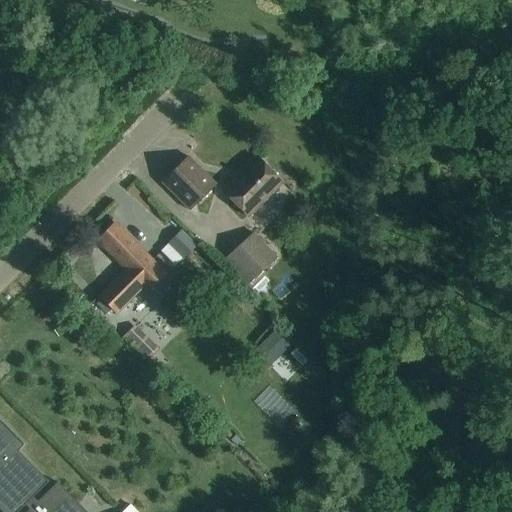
[(314,30),(310,42),(327,48),(331,36),(314,30)]
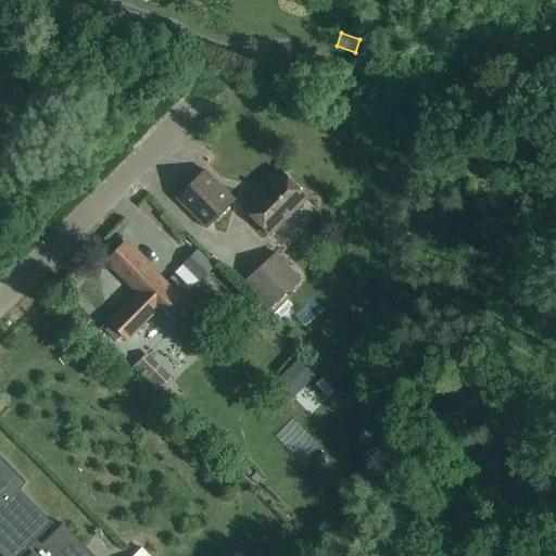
[(206,230),(235,202),(204,172),(176,199),(206,230)]
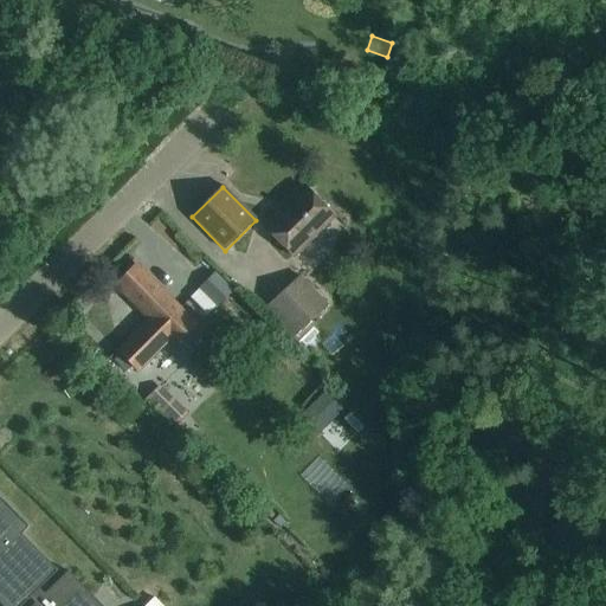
[(294,257),(334,217),(305,188),(264,229),(294,257)]
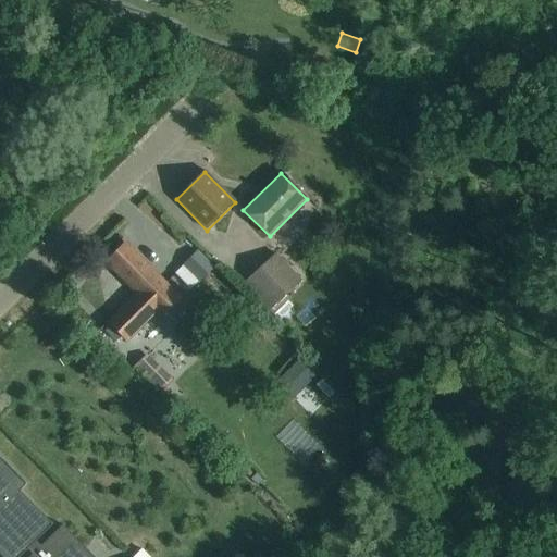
[(161,319),(181,299),(126,244),(107,263),(137,294),(108,322),(127,342),(157,313),(161,319)]
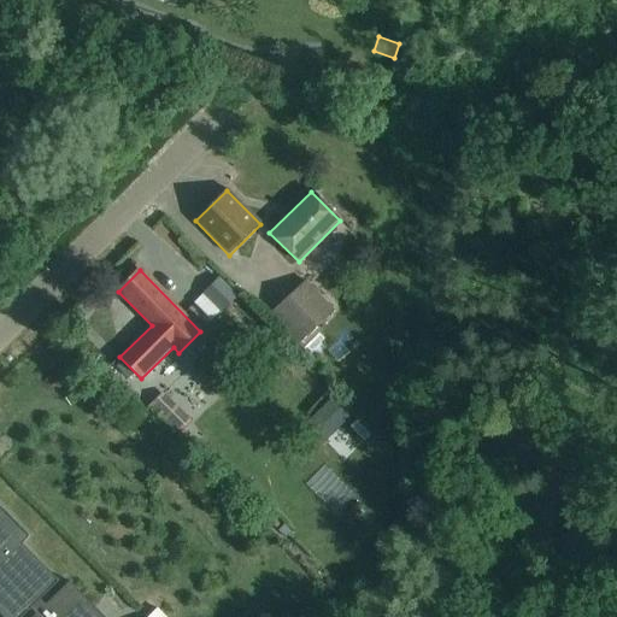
[(221,311),(236,295),(218,277),(203,292),(221,311)]
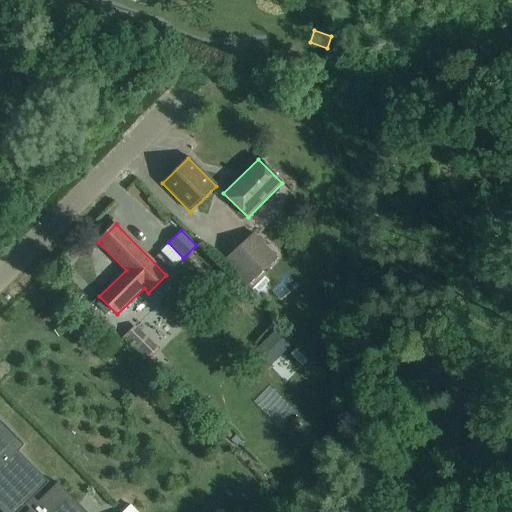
[(276,257),(254,234),(224,261),(246,284),(276,257)]
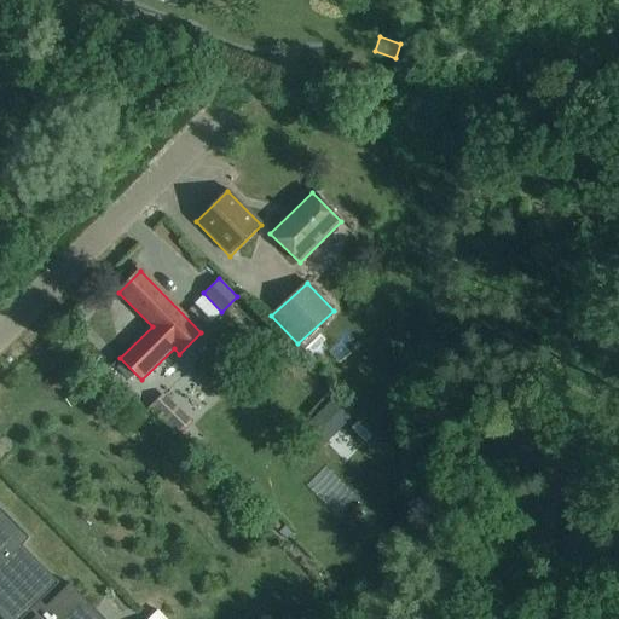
[(163,392),(148,408),(175,437),(191,421),(163,392)]
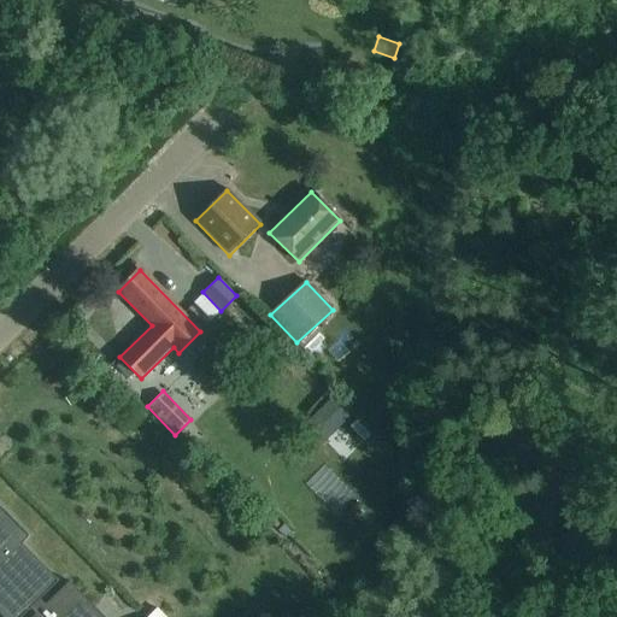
[(330,400),(316,415),(333,433),(348,417),(330,400)]
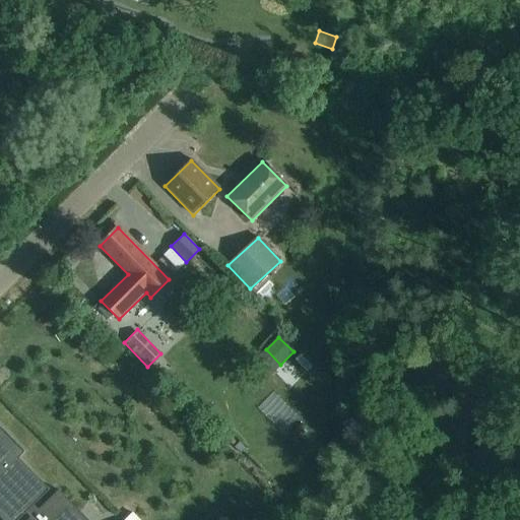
[(300,350),(282,370),(296,382),(314,363),(300,350)]
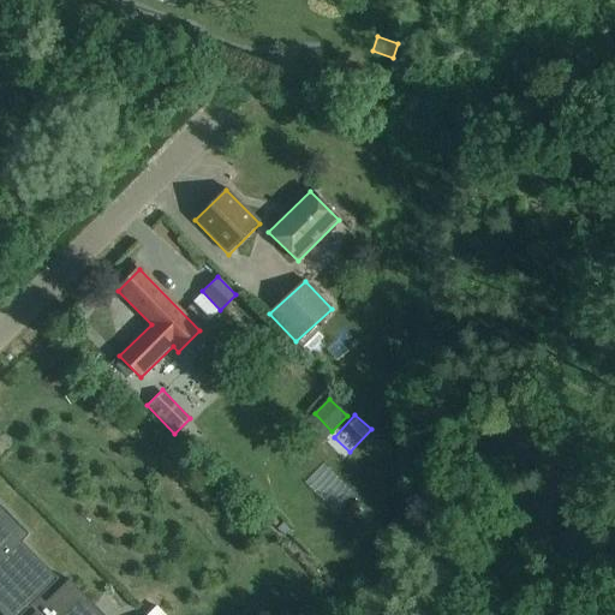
[(0,611),(3,614),(22,614),(30,607),(36,613),(33,614),(103,614),(69,580),(46,603),(41,598),(59,580),(22,543),(30,535),(0,503),(0,611)]
